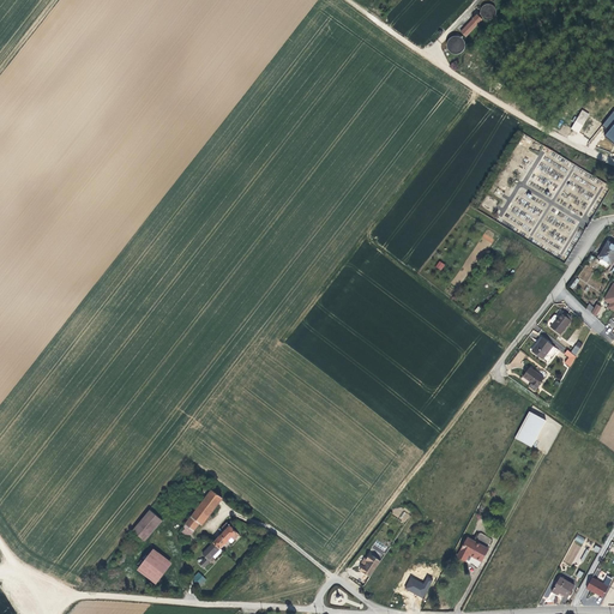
[(487,19),(497,12),(489,2),(480,8),(487,19)]
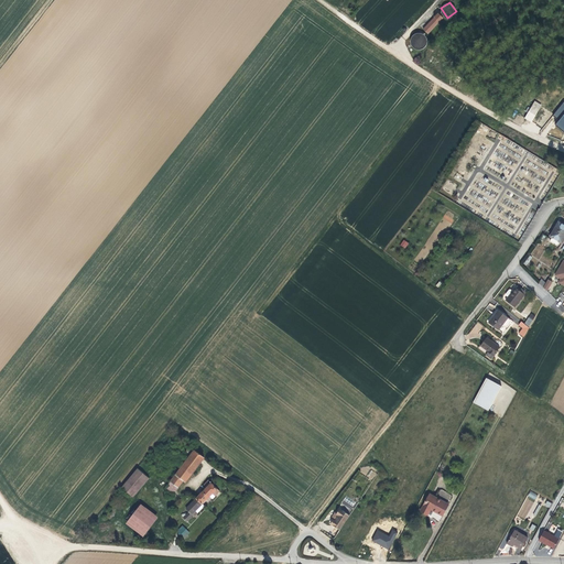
[(438,15),(424,31),(429,35),(443,20),(438,15)]
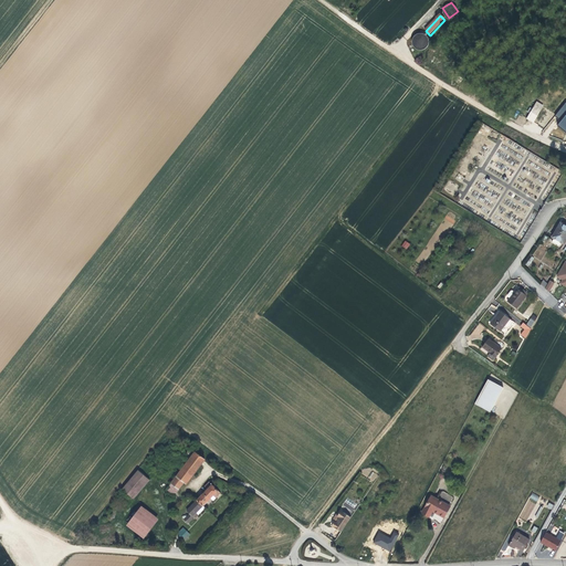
[(425,51),(430,38),(417,32),(411,44),(425,51)]
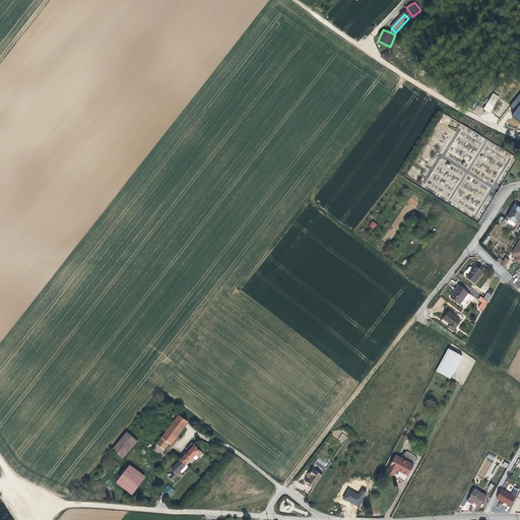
[(519,93),(510,107),(515,111),(512,115),(519,121),(519,93)]
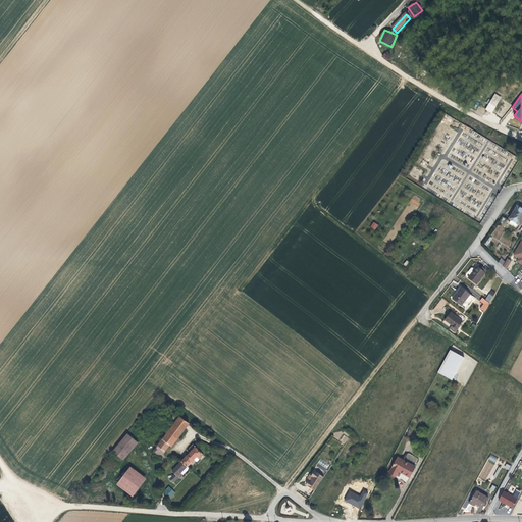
[(493,98),(486,109),(492,112),(500,102),(493,98)]
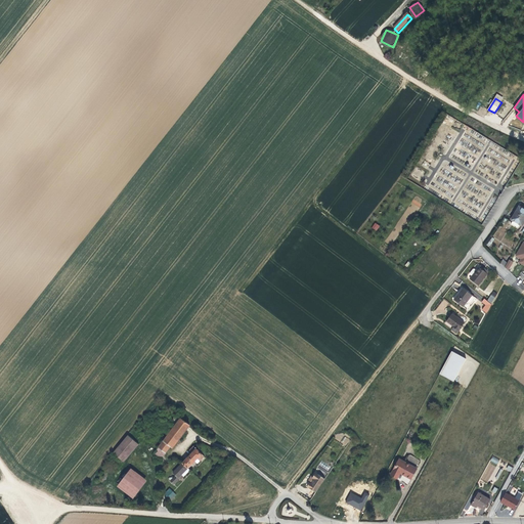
[(523,211),(518,208),(511,221),(513,221),(519,225),(521,226),(523,220),(523,211)]
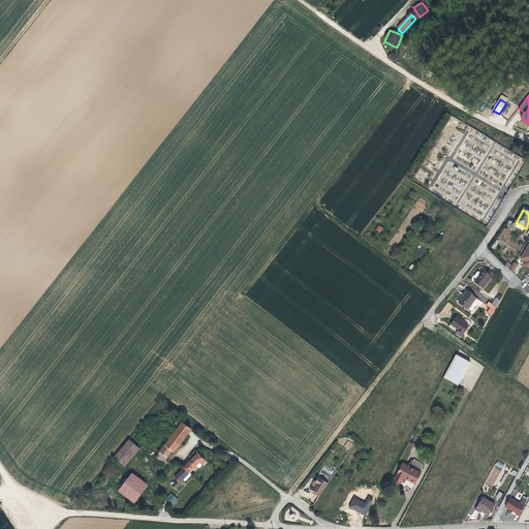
[(379,224),(375,229),(379,234),(383,228),(379,224)]
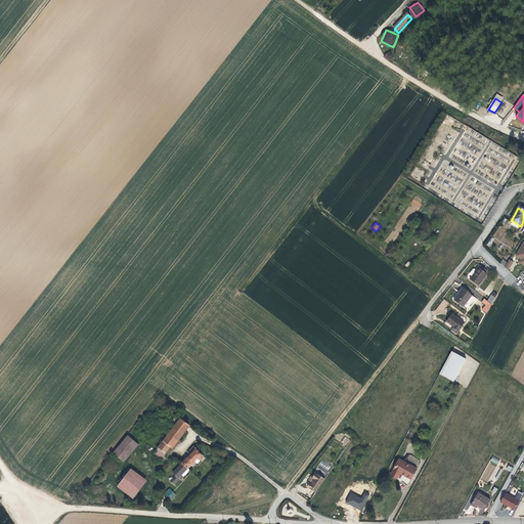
[(523,262),(523,243),(522,242),(514,256),(519,259),(517,263),(522,266),(523,262)]
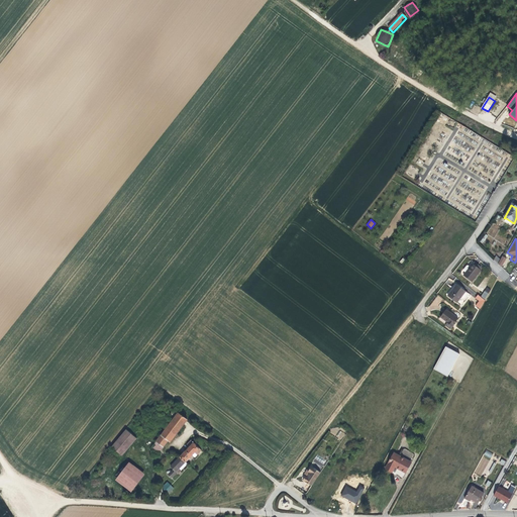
[(498,264),(502,267),(507,259),(502,255),(498,264)]
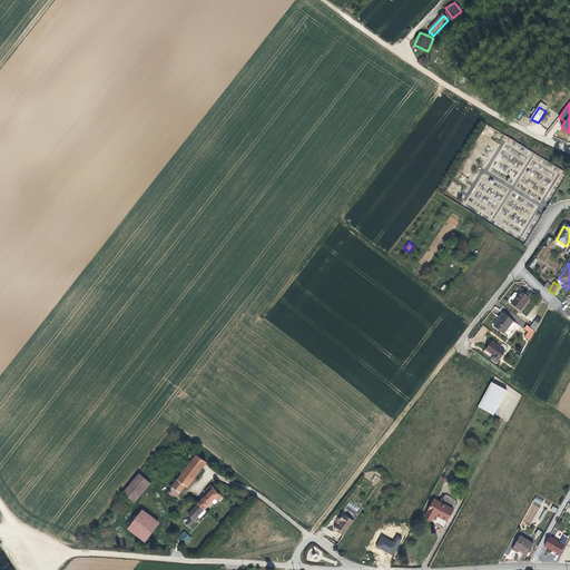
[(514,302),(512,305),(519,310),(528,297),(519,292),(512,301),(514,302)]
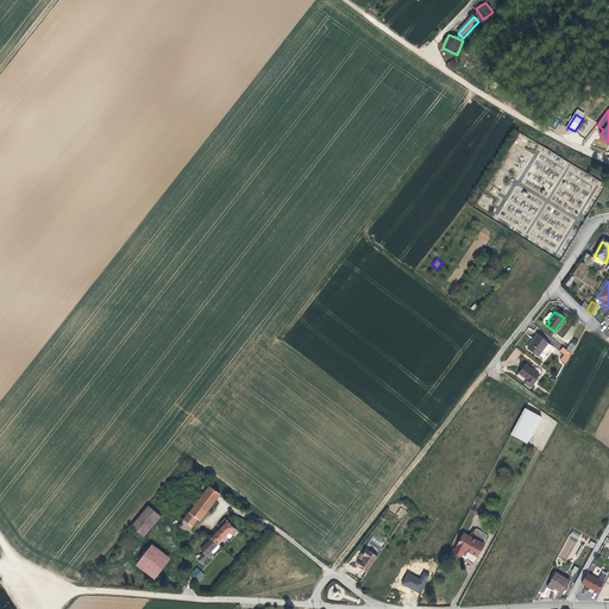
[(537,337),(527,351),(541,360),(551,347),(537,337)]
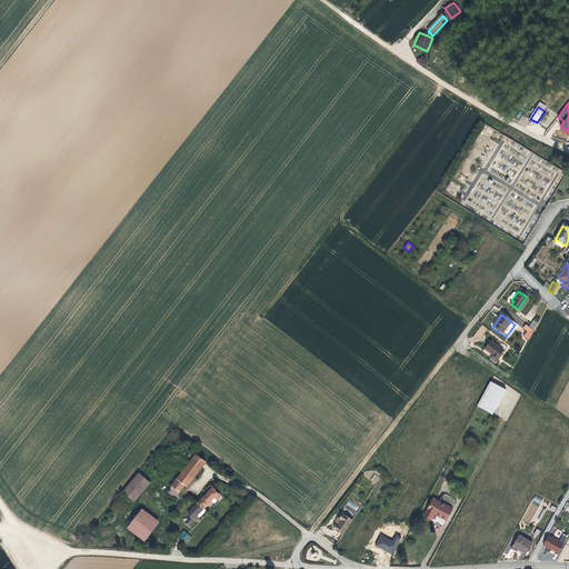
[(523,325),(521,329),(525,331),(521,337),(528,342),(533,331),(523,325)]
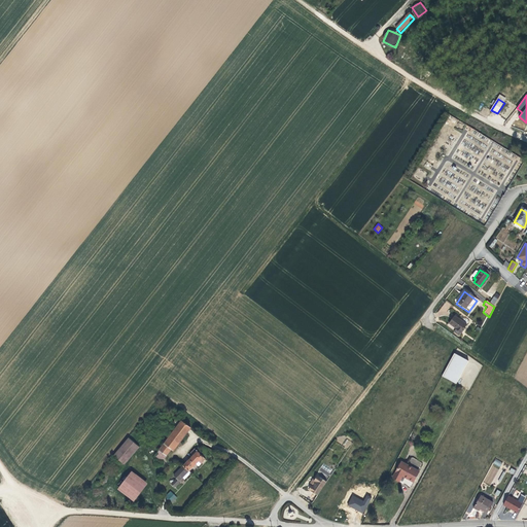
[(453,317),(448,324),(455,328),(454,329),(460,334),(465,326),(453,317)]
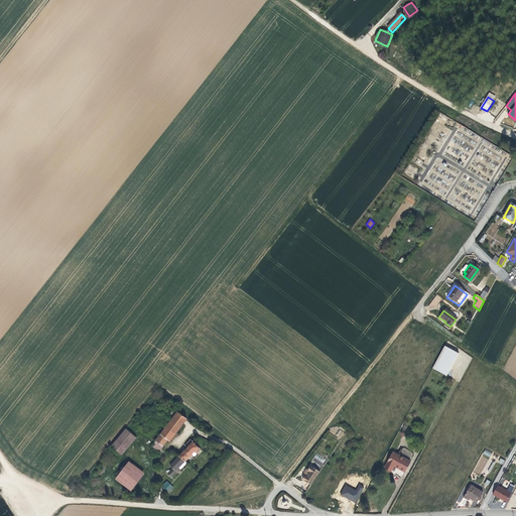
[(436,361),(433,368),(447,375),(459,354),(445,346),(436,361)]
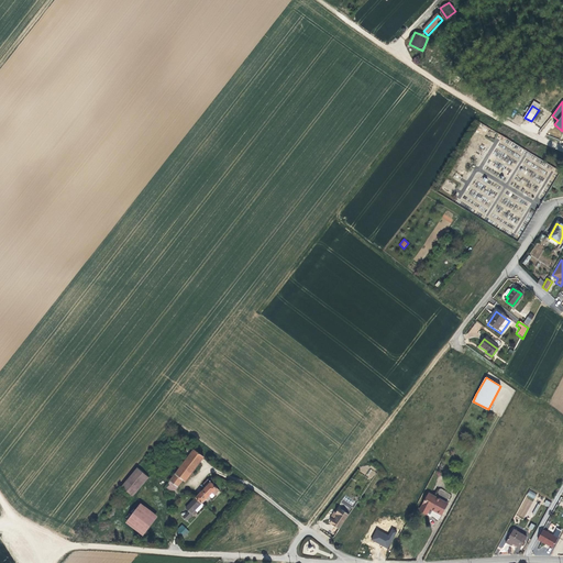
[(195,449),(170,482),(178,487),(184,481),(192,468),(195,471),(205,457),(195,449)]
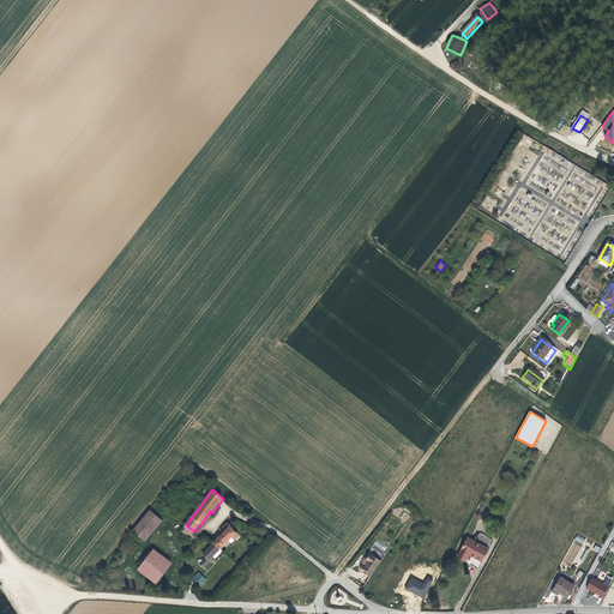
[(152,507),(134,529),(146,539),(164,518),(152,507)]
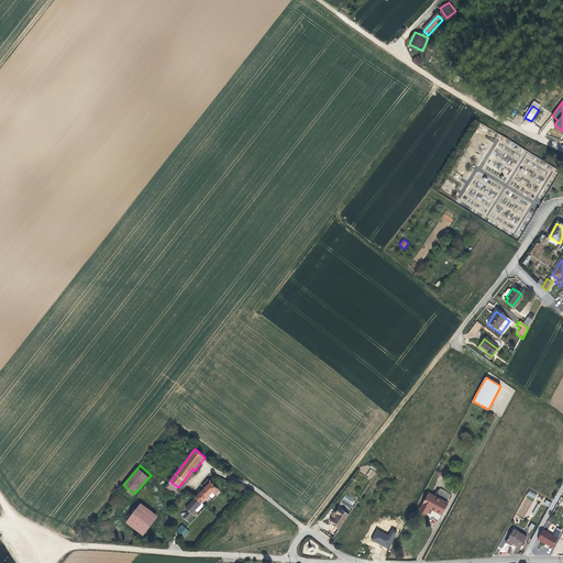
[(192,468),(184,481),(186,482),(195,471),(192,468)]
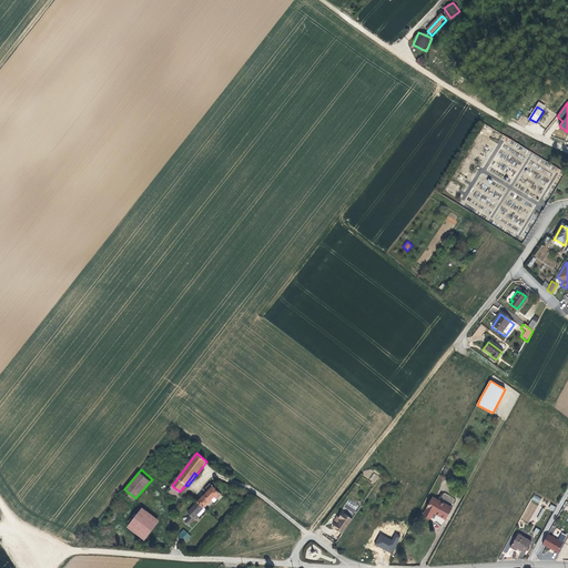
[(374,473),(368,479),(374,484),(379,477),(374,473)]
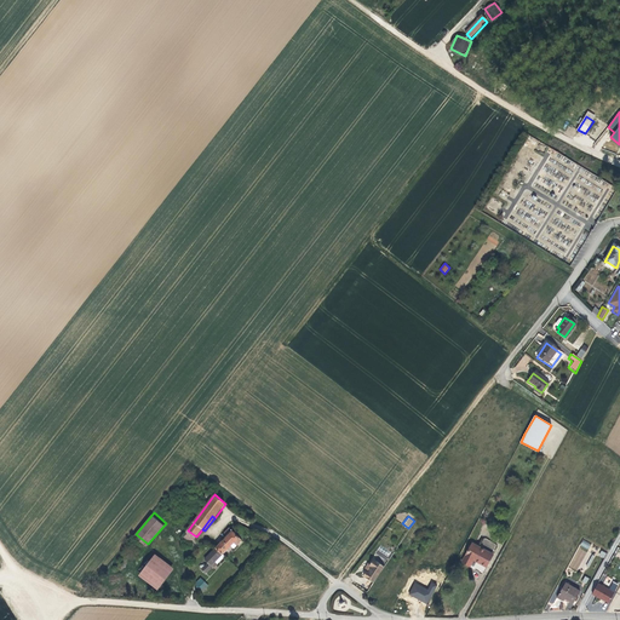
[(228,537),(206,560),(211,566),(216,562),(223,554),(234,543),(236,545),(241,540),(230,529),(225,534),(228,537)]
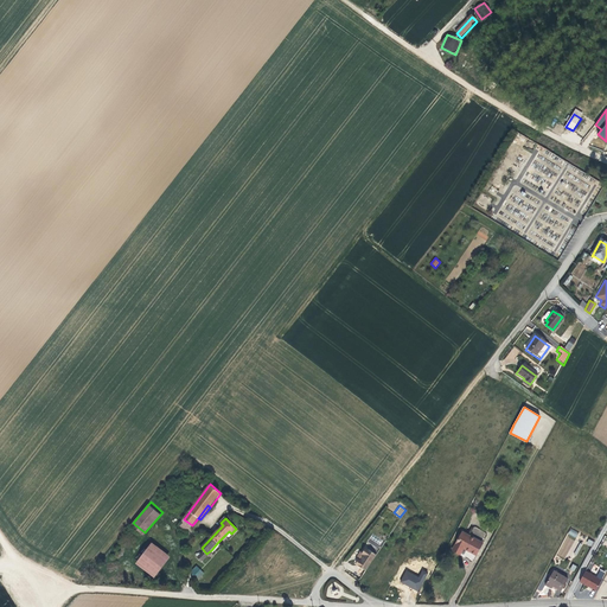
[(184,519),(178,526),(186,532),(192,525),(184,519)]
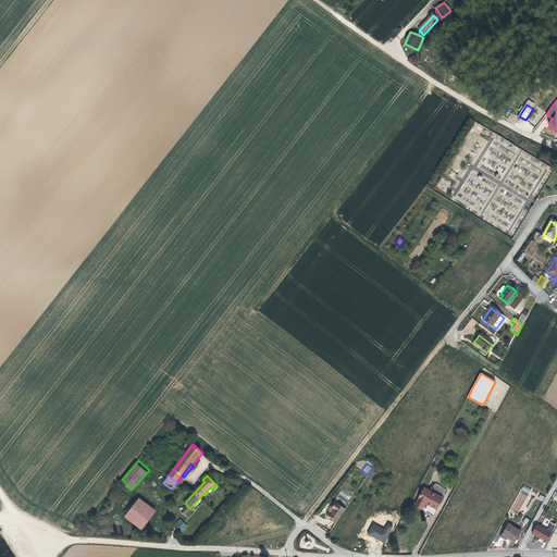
[(524,485),(521,490),(529,494),(531,490),(524,485)]
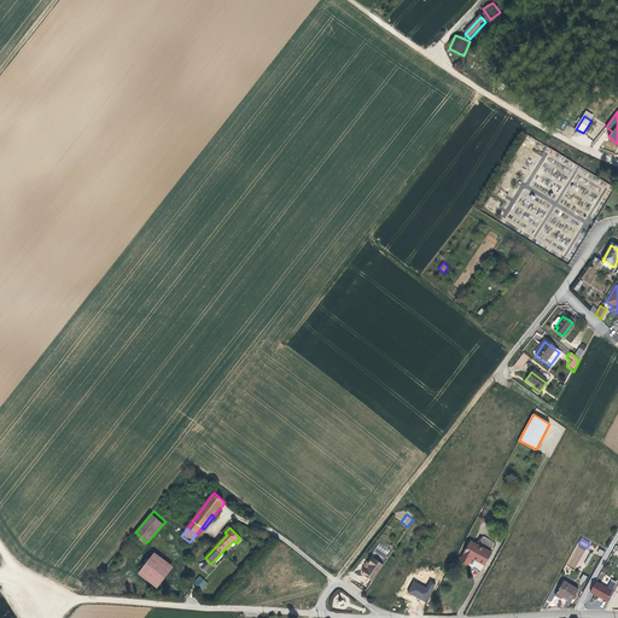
[(472,544),(464,559),(472,563),(473,560),(487,566),(491,555),(472,544)]
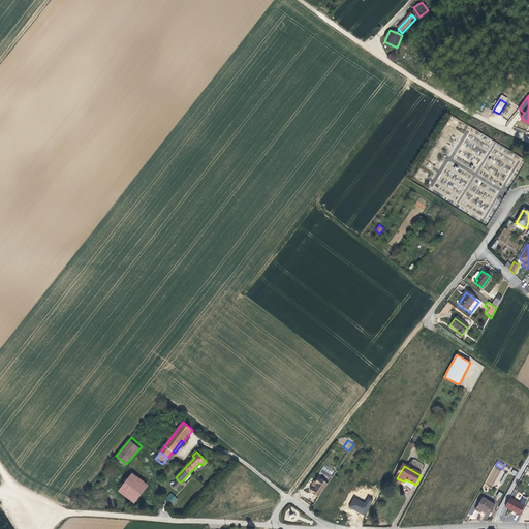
[(494,467),(485,484),(492,487),(500,471),(494,467)]
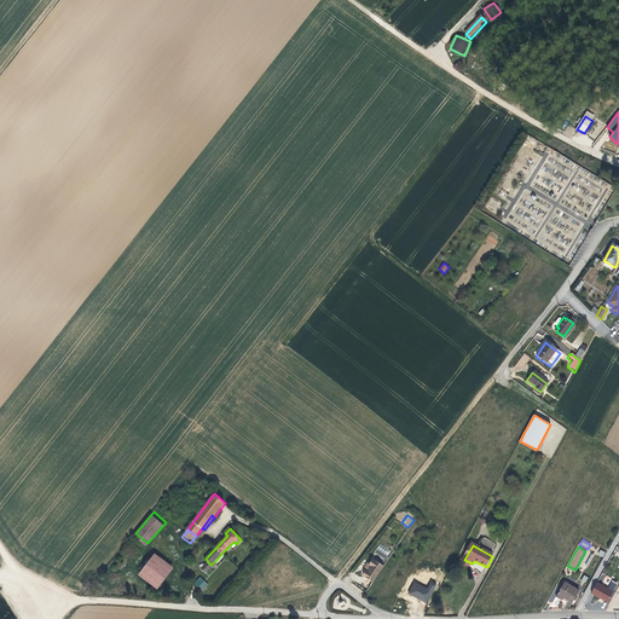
[(223,553),(215,561),(218,563),(225,555),(223,553)]
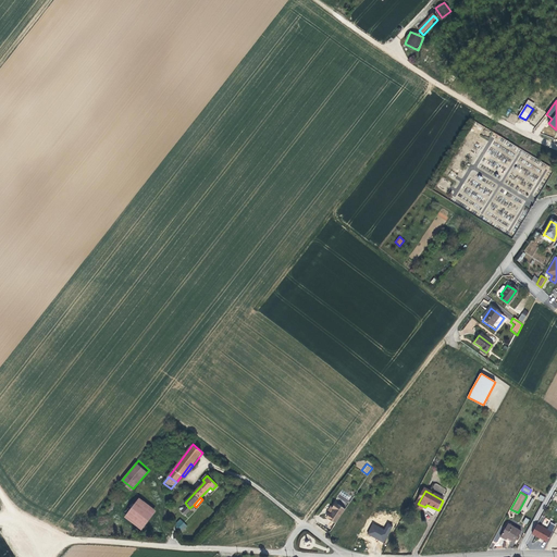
[(140,498),(125,517),(141,530),(157,511),(140,498)]
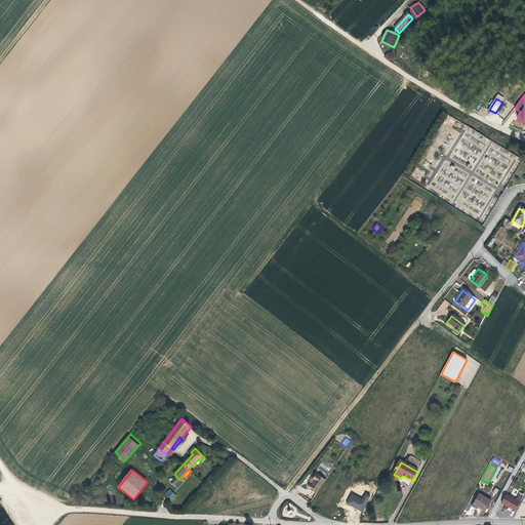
[(314,480),(311,485),(319,490),(328,477),(319,471),(316,476),(318,478),(315,482),(314,480)]
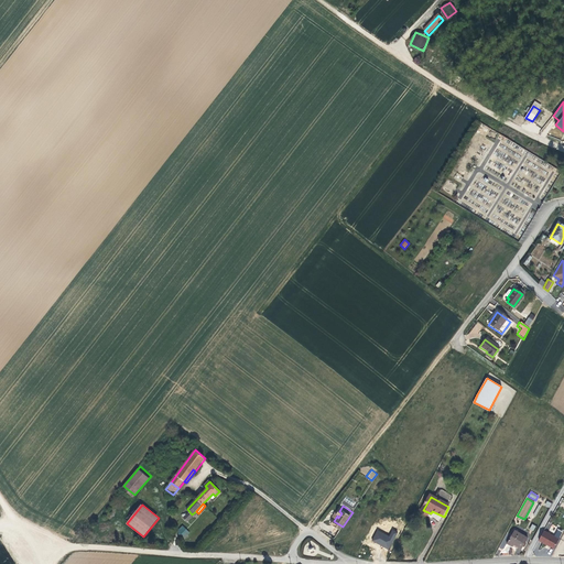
[(184,539),(190,532),(182,525),(176,531),(184,539)]
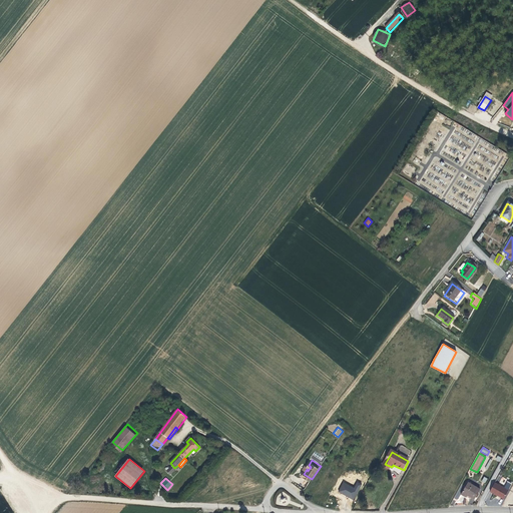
[(489,492),(504,499),(512,484),(507,481),(504,487),(495,482),(489,492)]
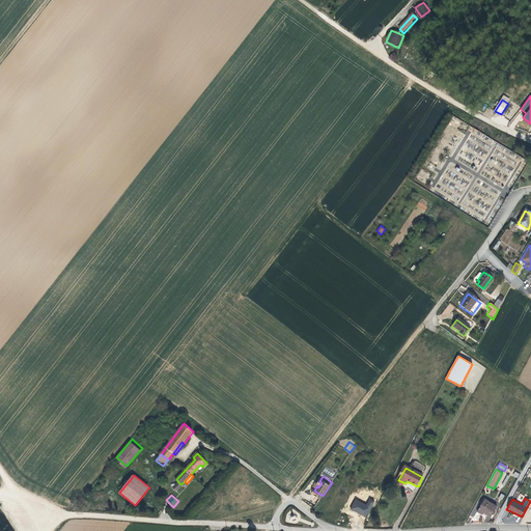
[(367,505),(356,499),(351,509),(366,518),(374,502),(370,499),(367,505)]
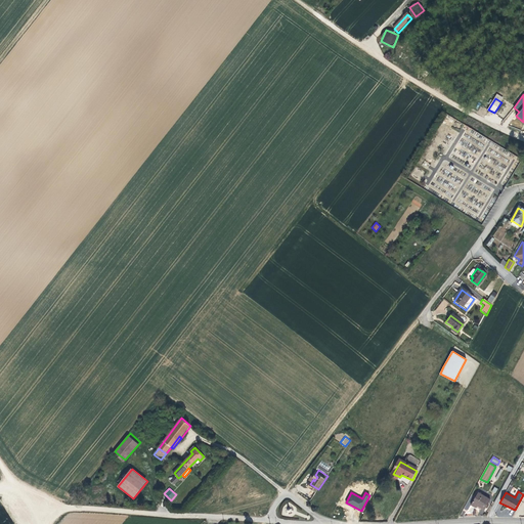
[(478,492),(472,503),(484,509),(489,499),(478,492)]
